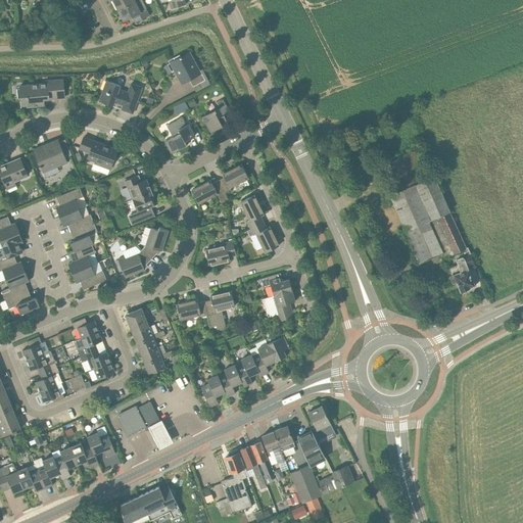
[(112,0),(119,11),(136,2),(134,0),(112,0)]
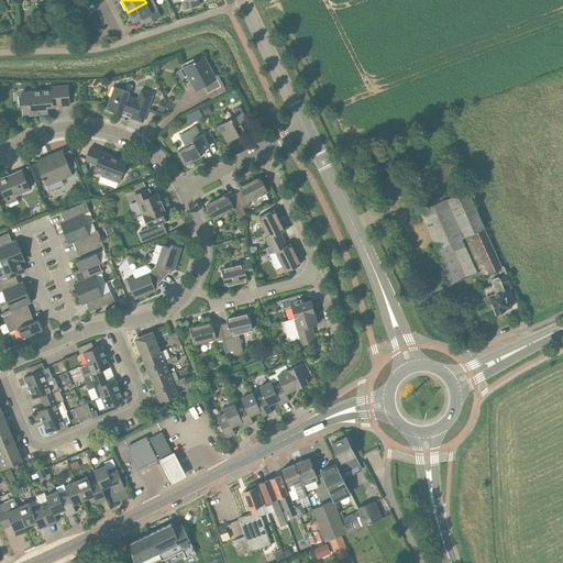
[(153,0),(148,0),(146,2),(128,12),(133,23),(143,18),(146,24),(161,17),(157,11),(158,10),(153,0)]
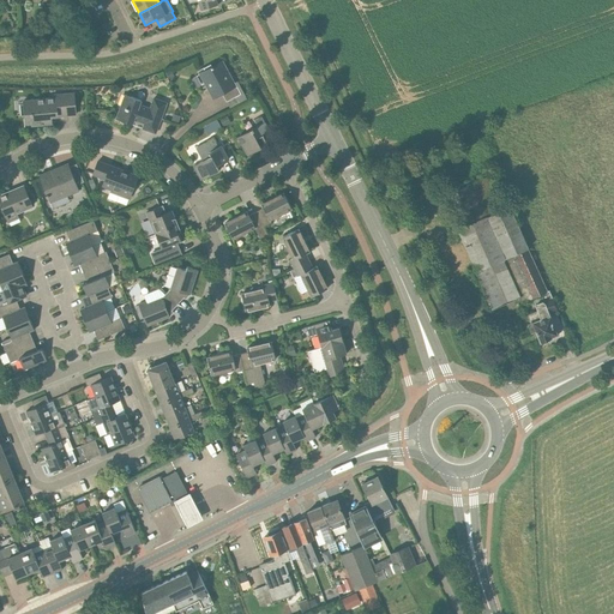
[(204,0),(199,1),(202,11),(218,5),(216,0),(204,0)]
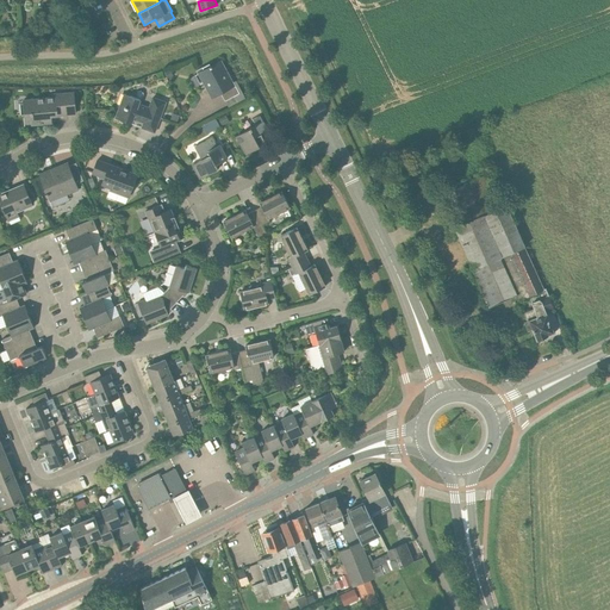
[(222,64),(221,61),(211,67),(210,63),(195,70),(207,91),(209,89),(211,94),(215,95),(216,97),(221,94),(225,101),(238,94),(225,69),(226,68),(223,63),(222,64)]
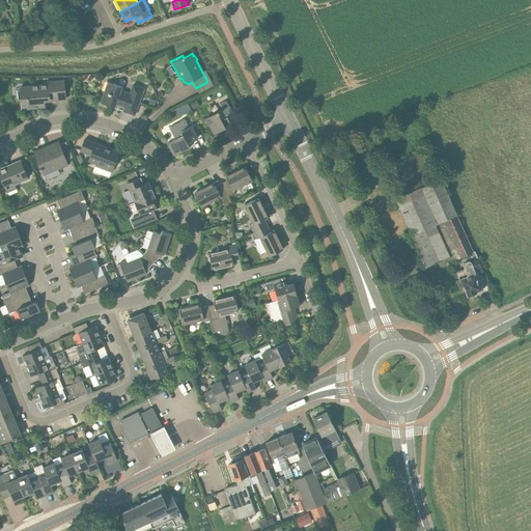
[(48,101),(49,99),(49,98),(65,95),(64,81),(48,82),(48,85),(21,87),(21,90),(17,90),(18,101),(22,100),(23,109),(45,107),(45,101),(48,101)]
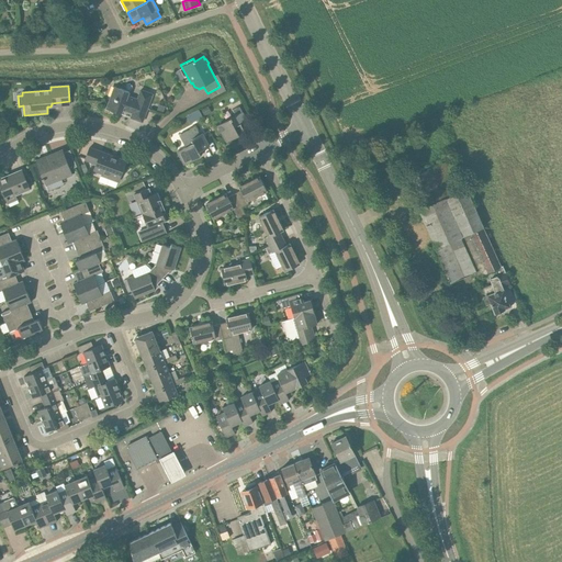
[(137,100),(127,96),(130,92),(114,87),(107,109),(121,114),(123,109),(133,112),(131,117),(143,122),(153,94),(141,90),(137,100)]
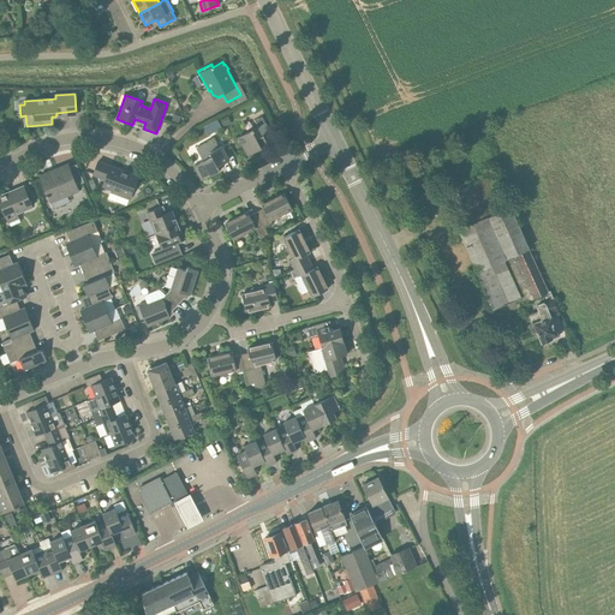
[(227,117),(220,120),(224,126),(231,124),(227,117)]
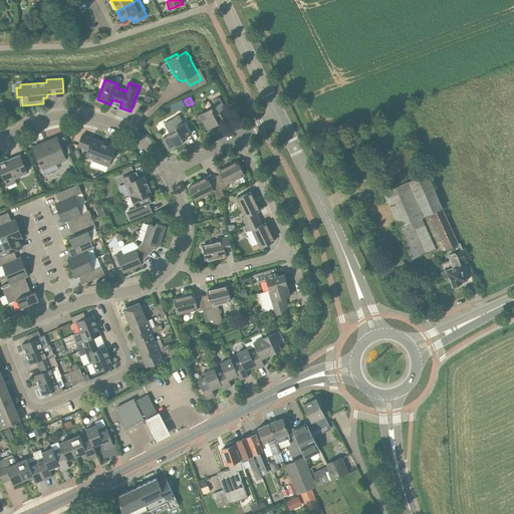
[(181,100),(176,103),(180,110),(185,107),(181,100)]
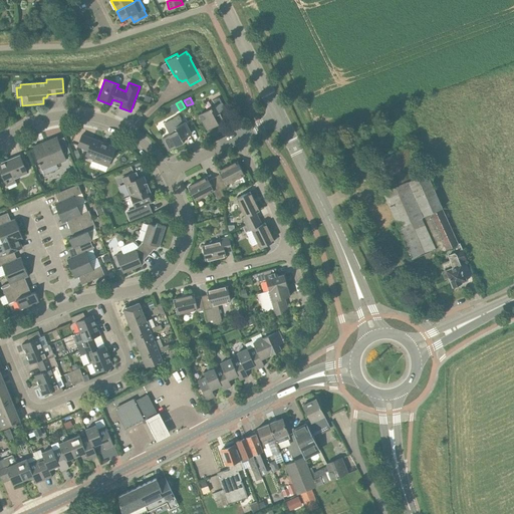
[(199,114),(207,130),(218,124),(218,125),(219,124),(219,123),(220,122),(220,123),(225,120),(222,117),(228,114),(222,102),(199,114)]
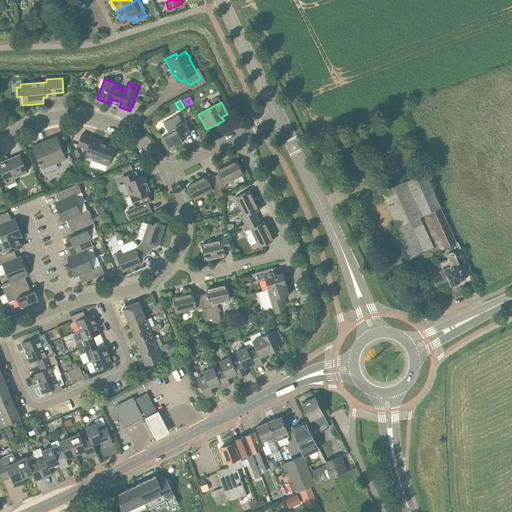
[(182,123),(178,116),(163,123),(169,135),(162,138),(168,150),(183,142),(181,138),(191,133),(184,122),(182,123)]
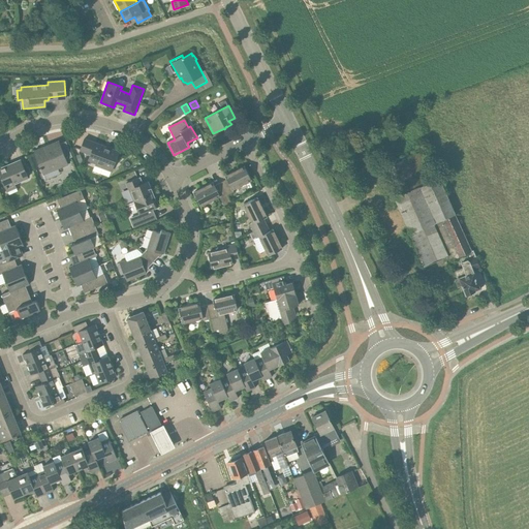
[(113,169),(119,152),(85,138),(80,151),(91,155),(88,160),(95,163),(95,165),(102,168),(103,166),(113,169)]
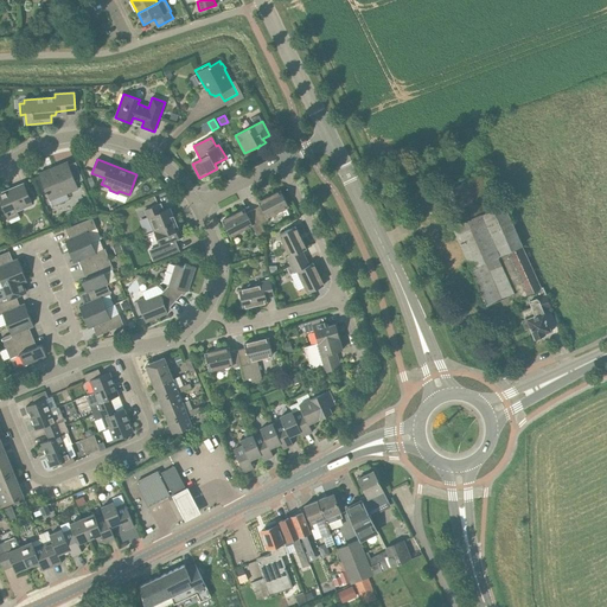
[(78,189),(68,163),(53,167),(48,170),(39,173),(50,200),(78,189)]
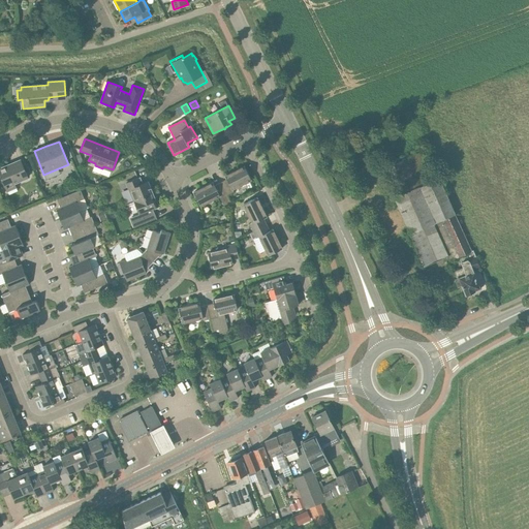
[(437,179),(424,150),(390,165),(403,194),(395,197),(410,234),(410,235),(424,267),(448,255),(452,260),(459,257),(472,251),(439,179),(437,179)]
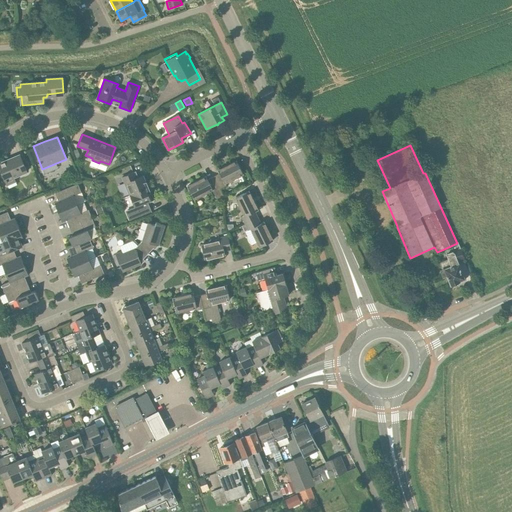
[(14,160),(10,160),(0,163),(0,167),(7,185),(16,181),(14,177),(27,172),(21,157),(14,160)]
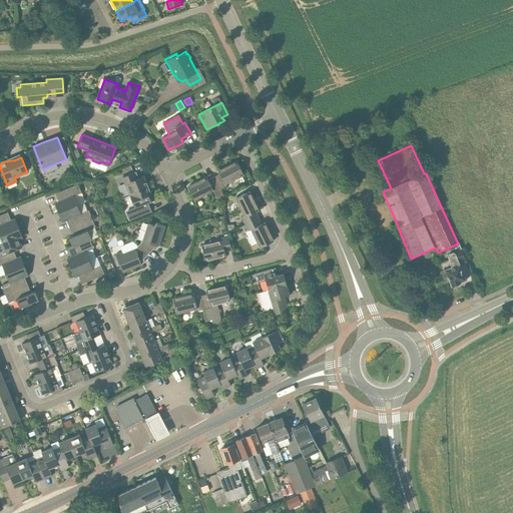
[(214,177),(220,189),(227,186),(225,183),(243,174),(236,161),(218,171),(220,174),(214,177)]
